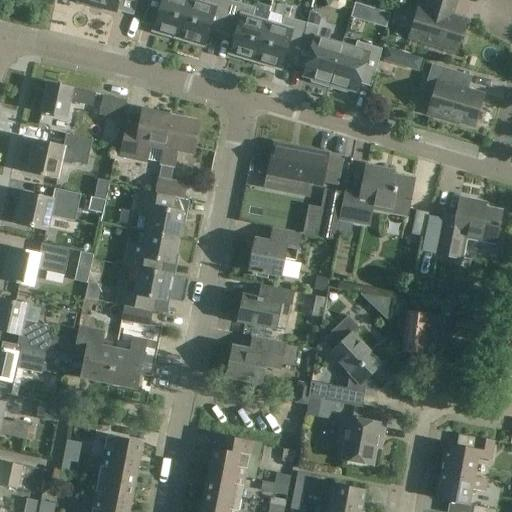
[(86,0),(103,5),(102,8),(116,12),(119,0),(86,0)]
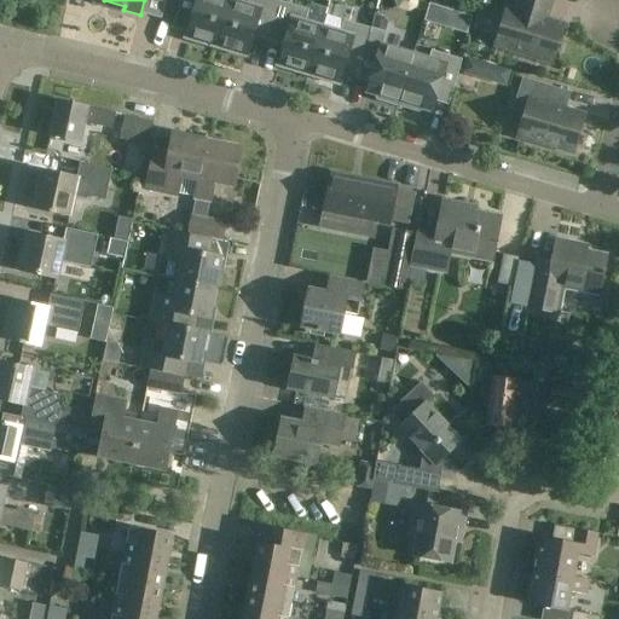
[(217,46),(230,0),(191,0),(197,1),(186,38),(198,41),(197,44),(212,48),(213,46),(217,46)]
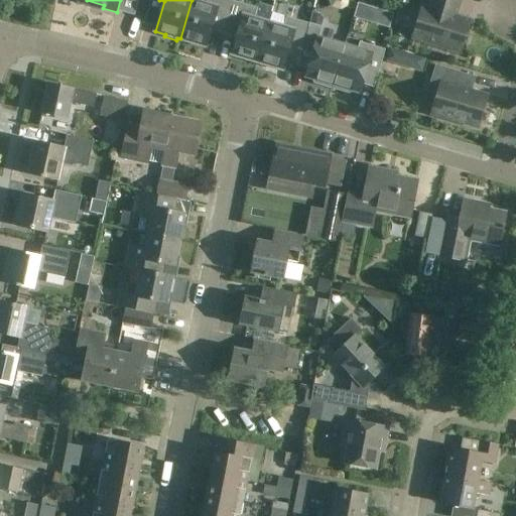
[(225,28),(234,0),(232,0),(207,0),(207,4),(194,0),(191,0),(180,38),(182,39),(182,42),(195,45),(195,43),(206,46),(212,24),(225,28)]
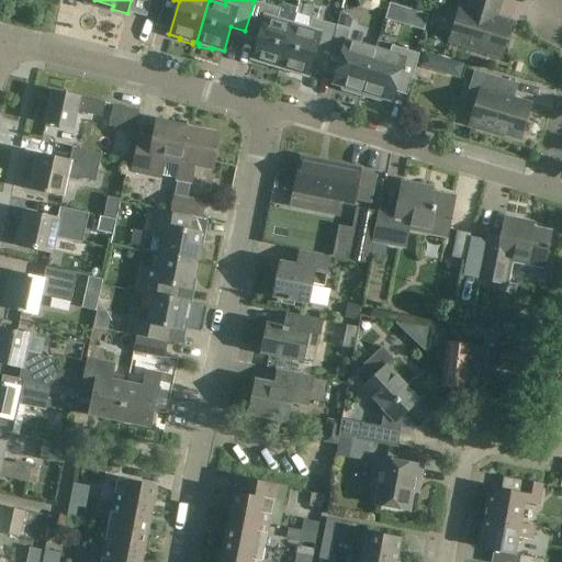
[(280,9),(255,0),(245,31),(260,35),(253,59),(256,60),(255,63),(268,67),(269,64),(280,67),(293,25),(277,20),(280,9)]
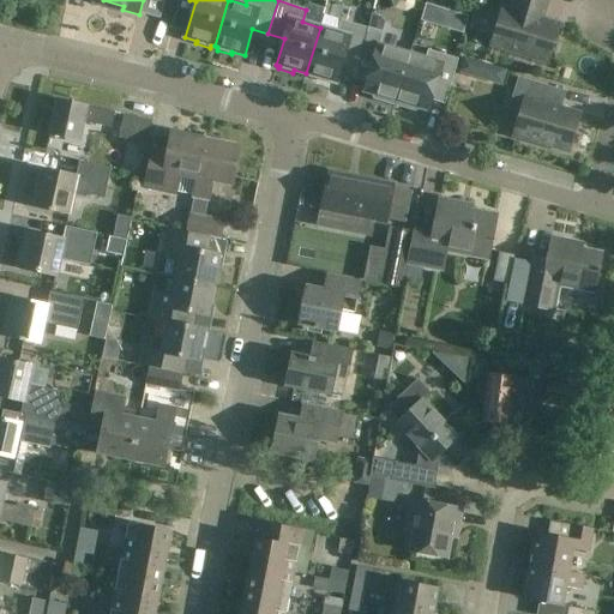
[(503,8),(492,47),(547,64),(559,25),(541,19),(539,16),(542,2),(548,4),(548,2),(539,0),(512,0),(510,11),(503,8)]
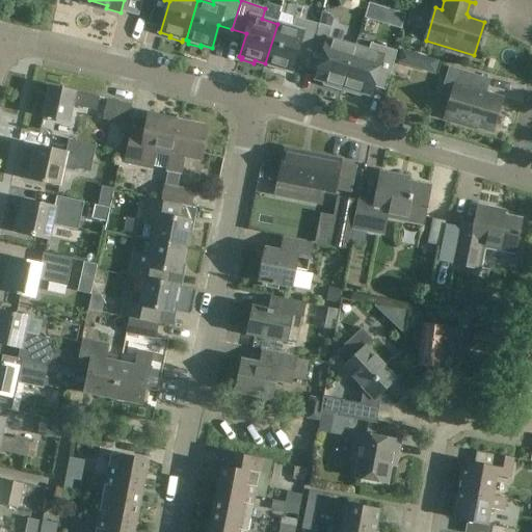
[(402,30),(406,15),(371,3),(366,18),(402,30)]
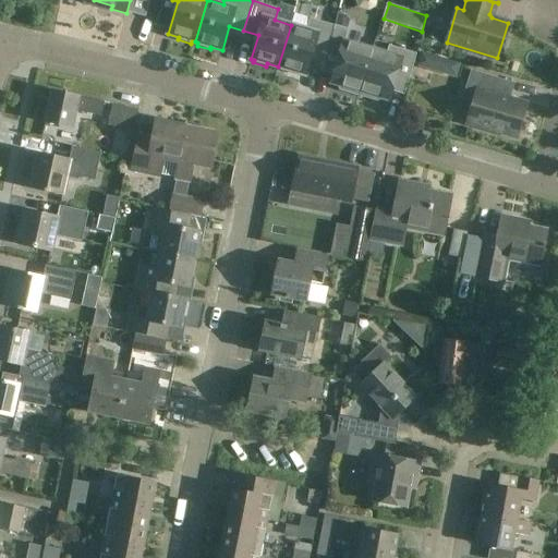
[(359,96),(373,50),(344,41),(351,21),(347,16),(339,14),(336,26),(327,53),(338,57),(330,83),(339,85),(338,87),(340,91),(359,96)]
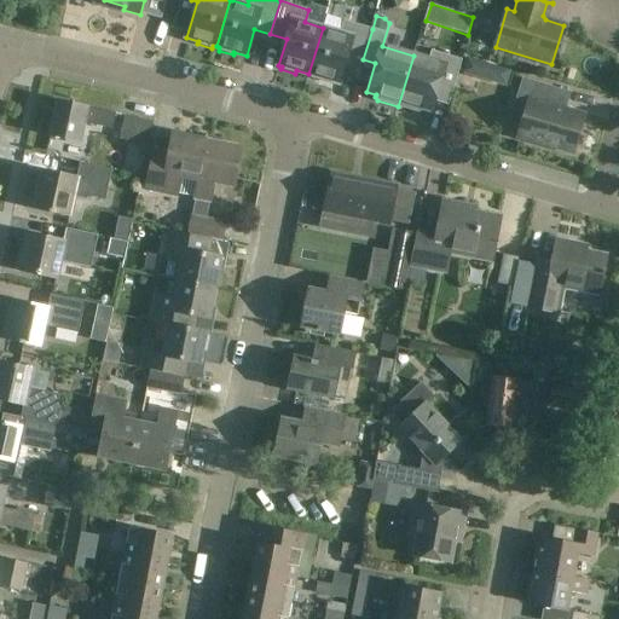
[(323,28),(308,74),(320,77),(319,81),(335,85),(335,82),(339,84),(347,57),(362,62),(363,59),(372,29),(343,19),(340,33),(323,28)]
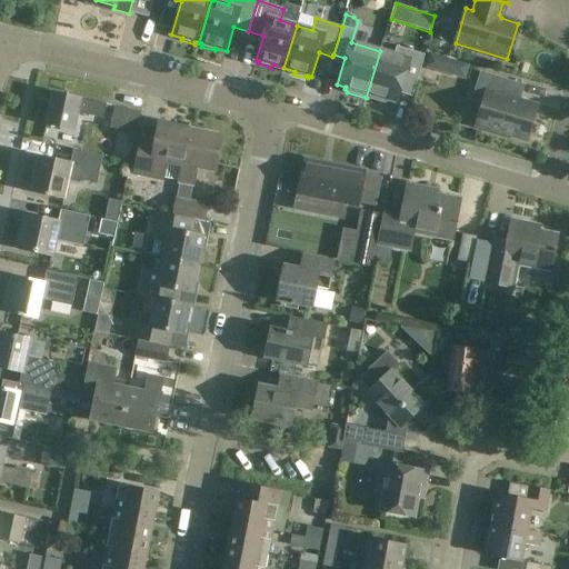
[(380,51),(366,98),(385,103),(388,101),(388,100),(397,102),(405,78),(417,81),(425,56),(397,47),(393,55),(380,51)]
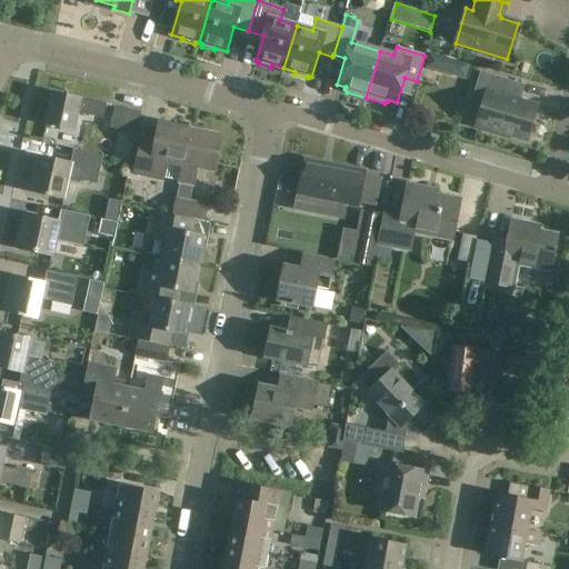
[(431,52),(428,69),(468,78),(472,61),(431,52)]
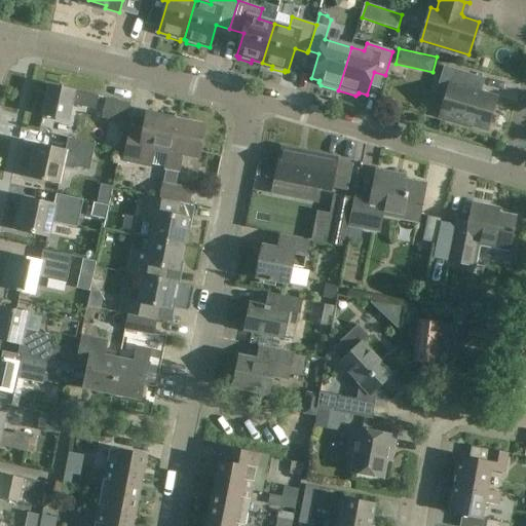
[(484,79),(444,68),(437,94),(446,96),(440,117),(487,130),(496,98),(480,92),(478,89),(475,88),(478,79),(484,81),(484,79)]
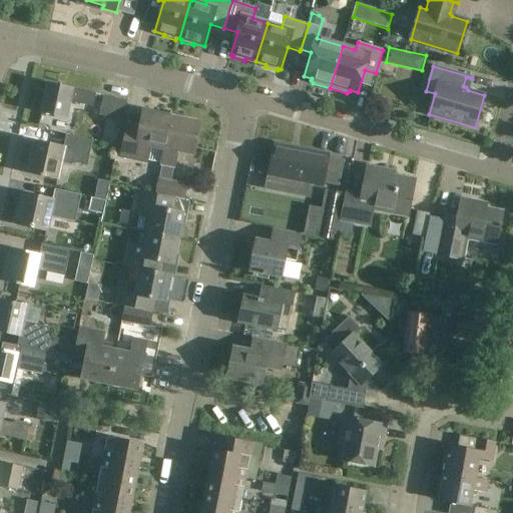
[(96,94),(47,84),(41,112),(66,118),(70,102),(93,107),(96,94)]
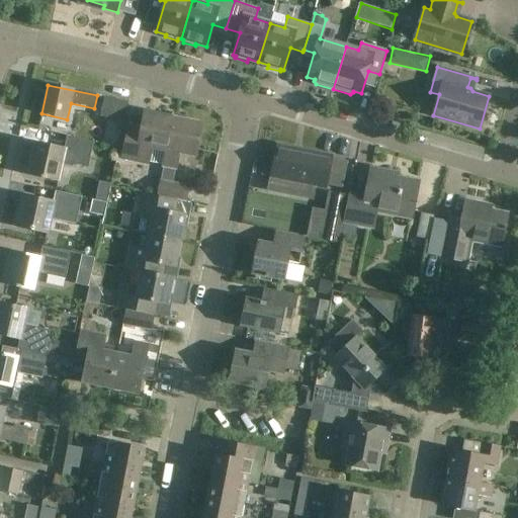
[(128,102),(104,96),(100,117),(124,122),(128,102)]
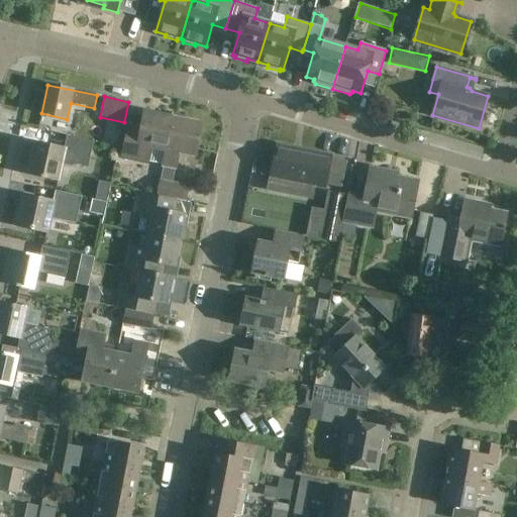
[(127,130),(122,158),(147,163),(162,166),(165,150),(166,150),(173,117),(144,112),(140,132),(127,130)]
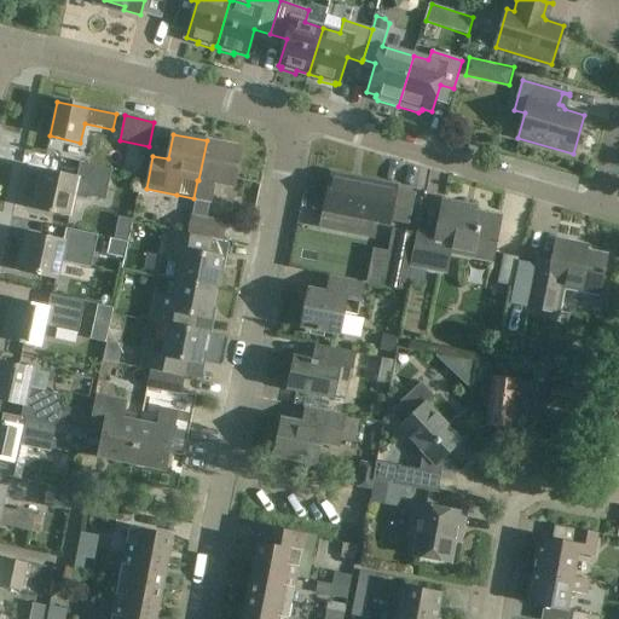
[(194,198),(186,236),(213,241),(213,238),(223,241),(225,223),(207,219),(213,190),(203,189),(206,183),(233,187),(241,148),(207,140),(198,180),(197,180),(194,198)]
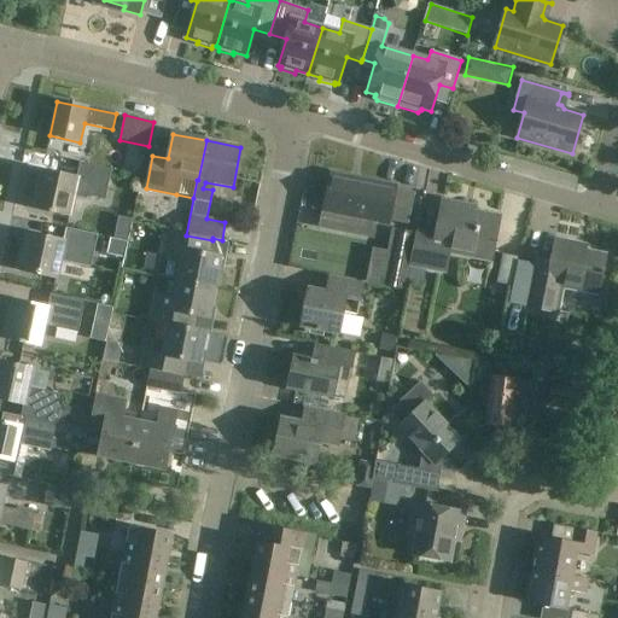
[(41,170),(33,208),(70,216),(75,196),(85,198),(88,197),(105,199),(111,169),(81,163),(77,179),(41,170)]
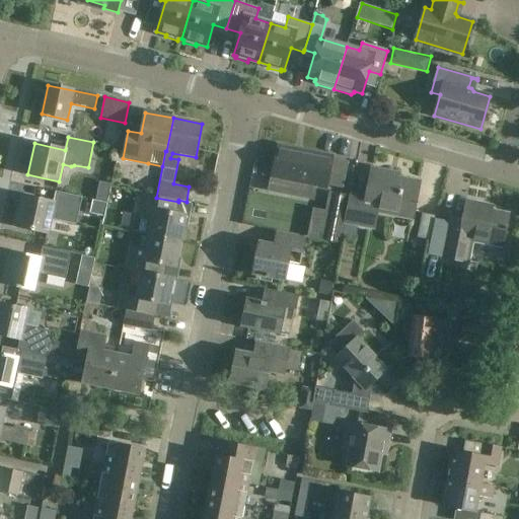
[(277,146),(271,178),(326,190),(326,184),(342,188),(347,162),(331,159),(332,157),(277,146)]
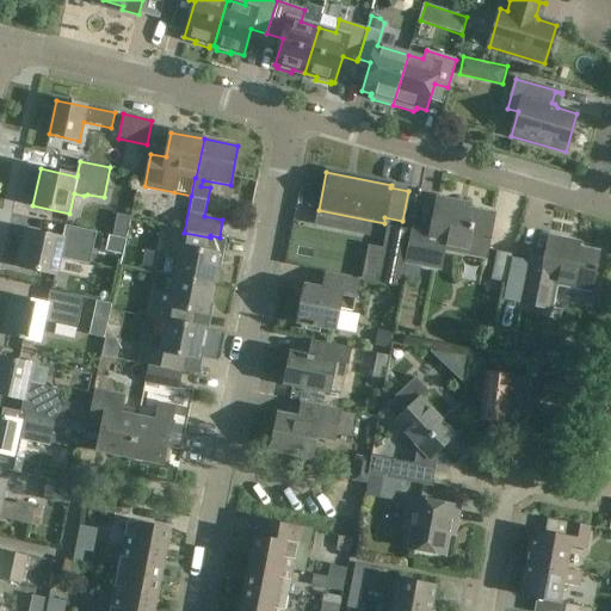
[(456,201),(438,196),(431,233),(413,229),(406,264),(440,270),(444,251),(485,259),(494,211),(468,207),(468,208),(456,205),(456,201)]
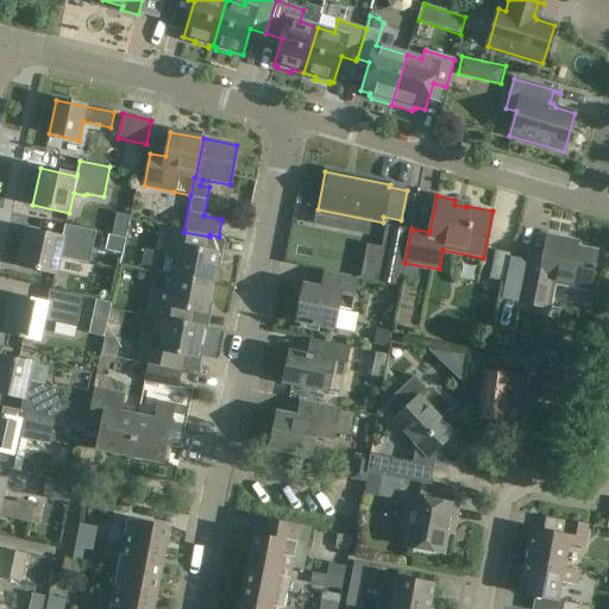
[(26,230),(18,267),(57,275),(61,257),(88,263),(95,232),(89,231),(64,225),(62,238),(26,230)]
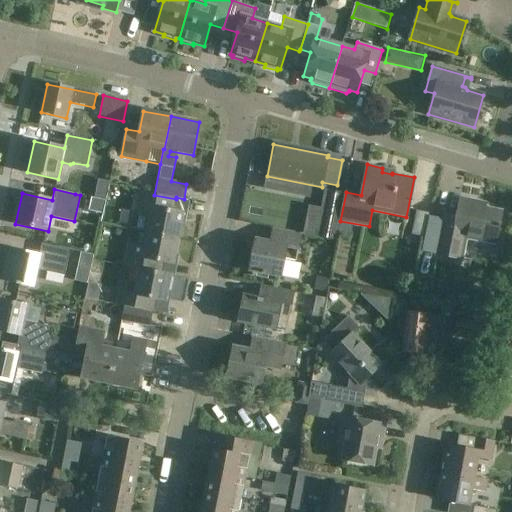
[(135,215),(132,229),(147,232),(178,238),(183,213),(173,211),(176,199),(154,195),(140,192),(135,215)]
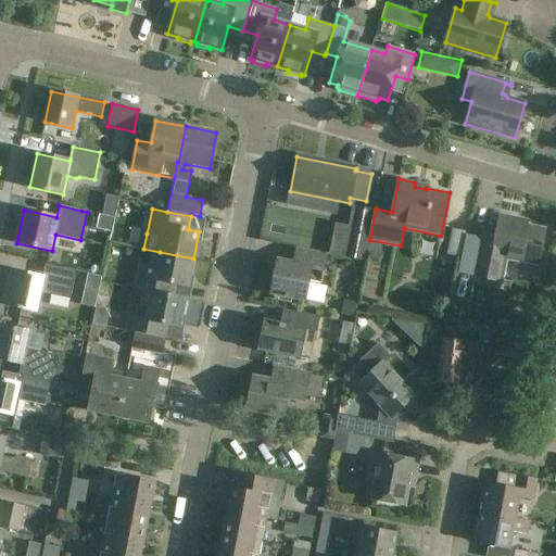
[(332,237),(329,255),(362,262),(371,212),(357,209),(355,215),(351,215),(346,239),(332,237)]
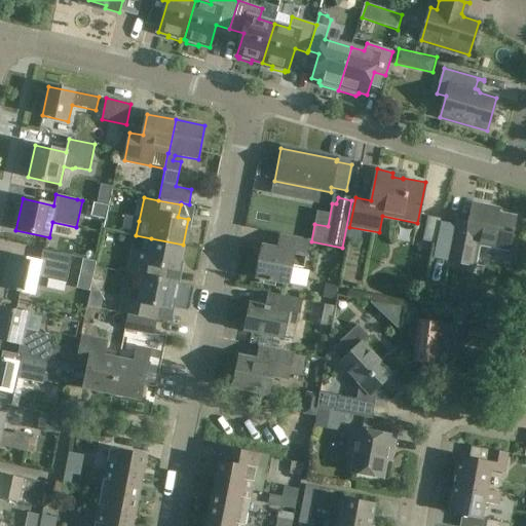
[(457,221),(450,262),(472,266),(472,265),(467,264),(472,245),(510,252),(516,216),(490,211),(491,205),(473,202),(468,223),(457,221)]
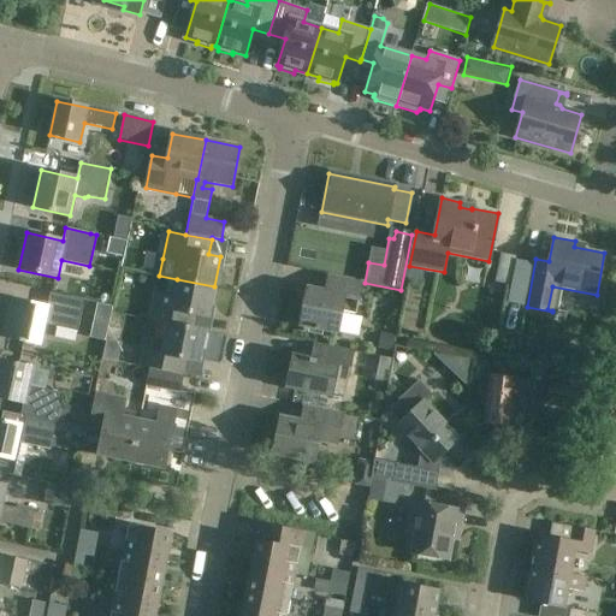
[(123,256),(126,242),(114,238),(110,238),(107,253),(123,256)]
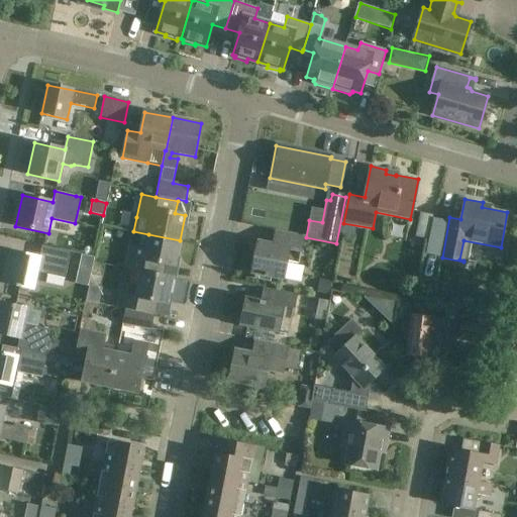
[(256,241),(250,274),(284,280),(288,261),(300,264),(302,252),(304,238),(275,232),(272,244),(256,241)]
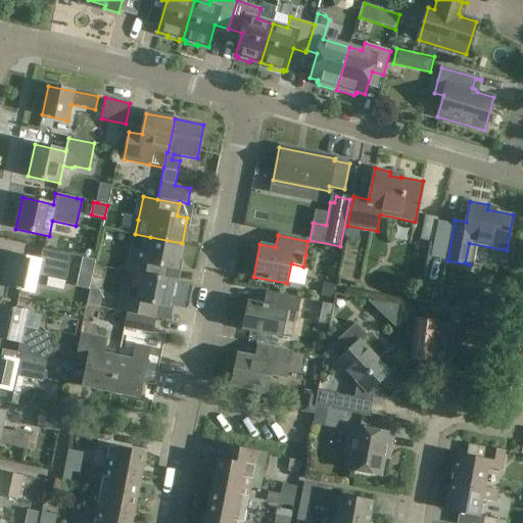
[(132,250),(127,274),(142,277),(143,276),(163,280),(163,279),(167,268),(177,270),(182,243),(150,237),(147,253),(132,250)]
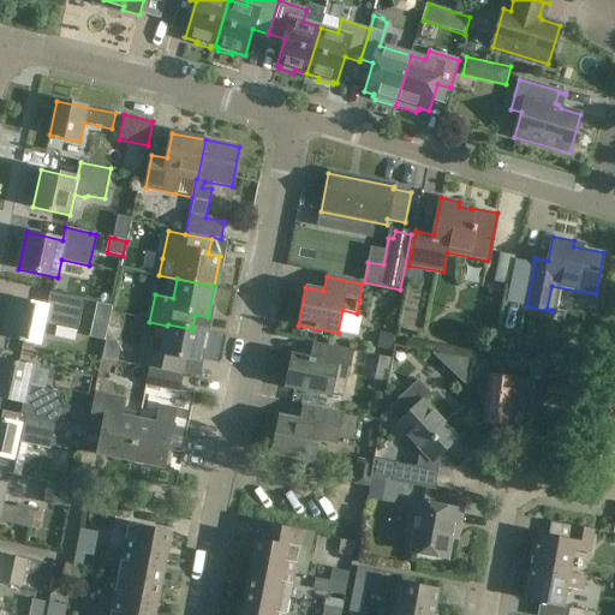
[(84,300),(49,293),(47,306),(12,299),(4,336),(40,345),(45,324),(77,332),(84,300)]
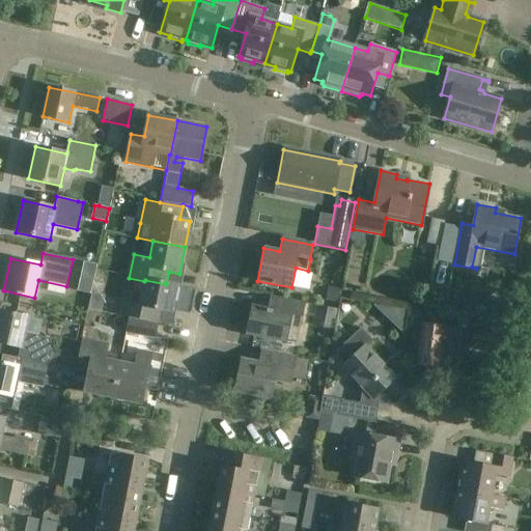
[(84,261),(81,274),(94,277),(96,264),(84,261)]
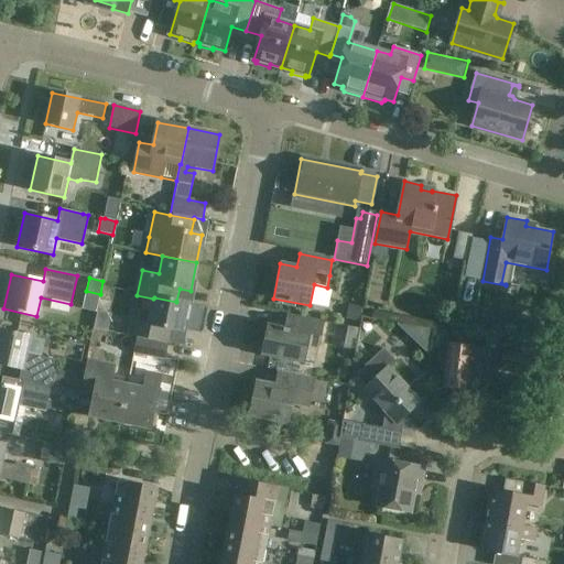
[(133,311),(129,336),(136,337),(167,344),(167,343),(170,329),(182,332),(187,303),(176,301),(176,302),(154,297),(153,299),(151,314),(133,311)]
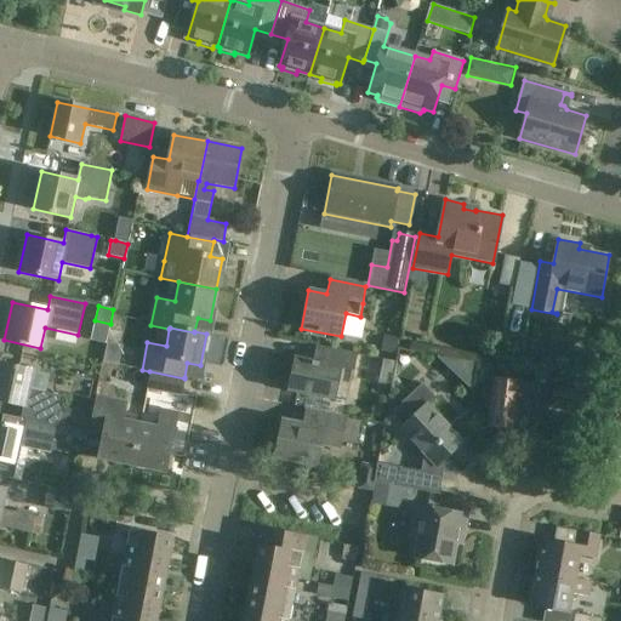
[(127,357),(121,355),(123,346),(107,342),(103,363),(125,366),(127,357)]
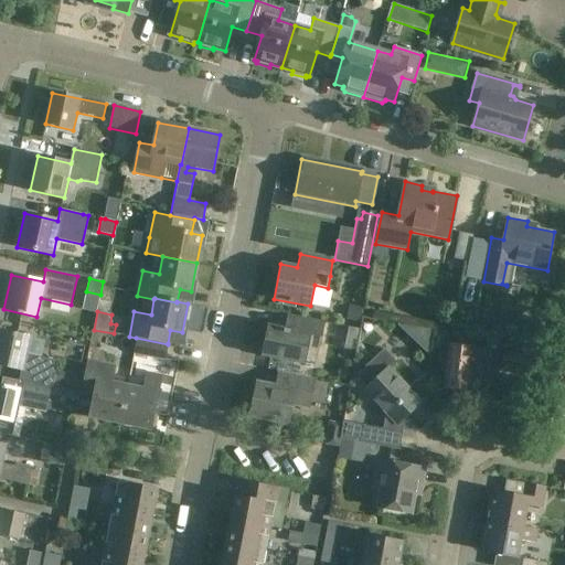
[(324,323),(290,316),(287,330),(270,327),(267,344),(265,344),(262,356),(273,359),(273,356),(317,365),(324,323)]
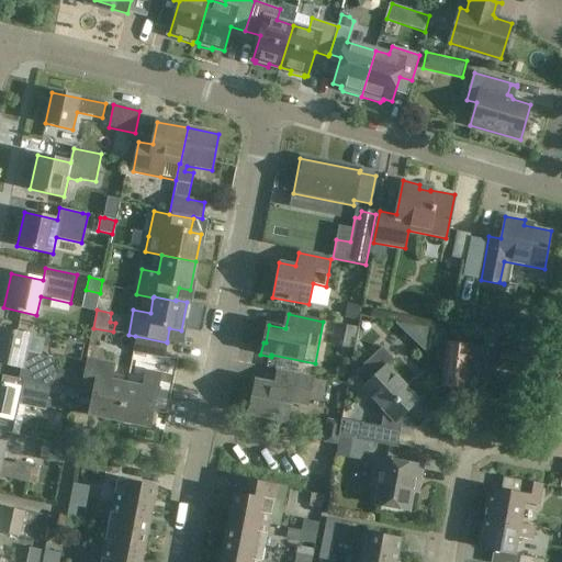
[(325,323),(324,335),(343,335),(344,324),(325,323)]
